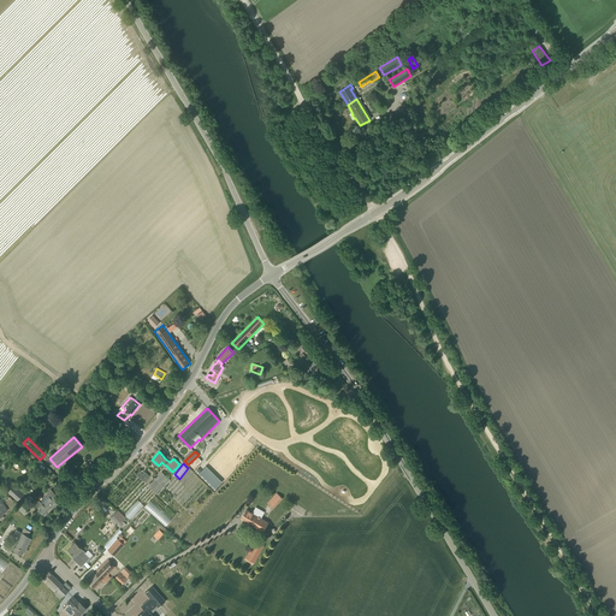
[(197,468),(195,472),(214,490),(217,487),(197,468)]
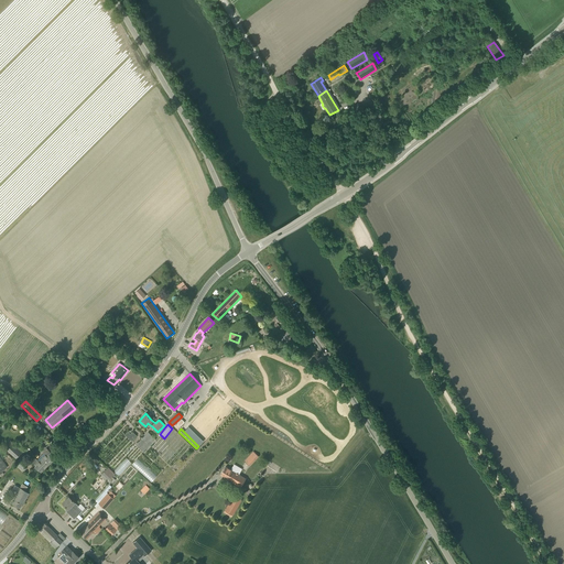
[(143,452),(155,440),(149,432),(137,444),(143,452)]
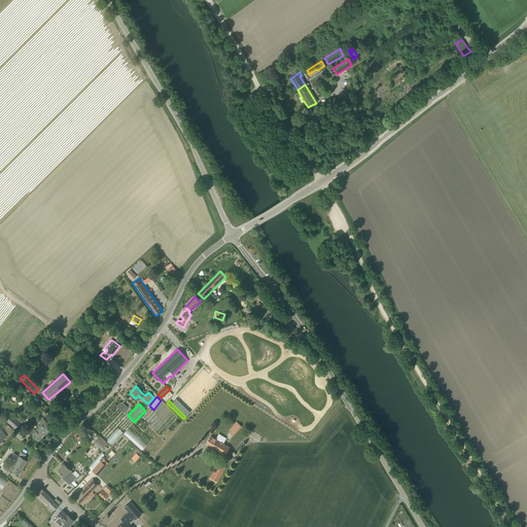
[(9,423),(15,428),(20,423),(11,416),(10,417),(8,414),(2,420),(4,422),(3,422),(6,425),(8,423),(9,423)]
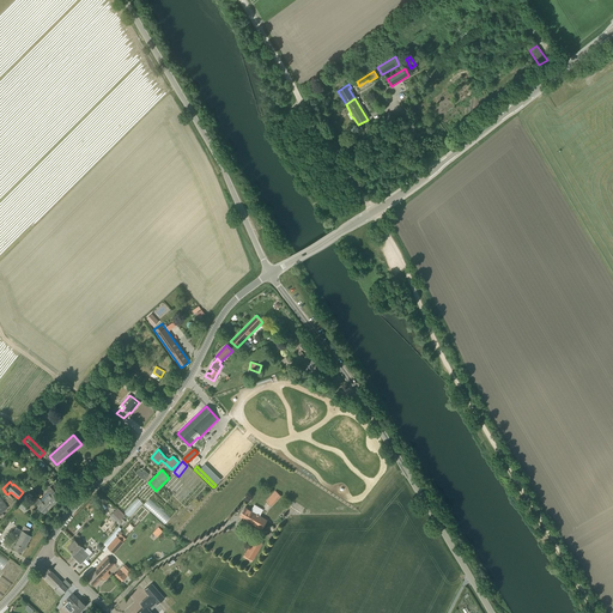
[(41,501),(36,504),(44,514),(61,497),(52,489),(48,492),(49,493),(42,502),(41,501)]
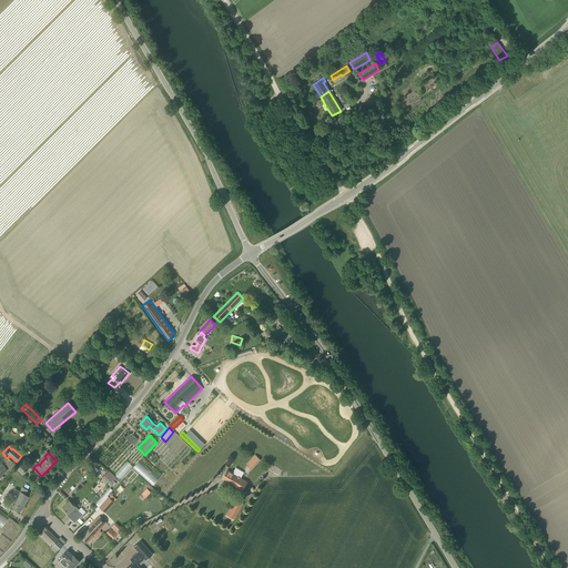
[(255,455),(246,464),(251,469),(261,459),(255,455)]
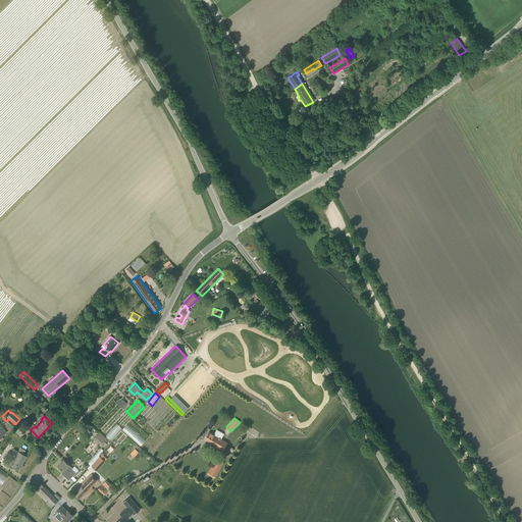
[(105,436),(110,440),(121,427),(117,423),(105,436)]
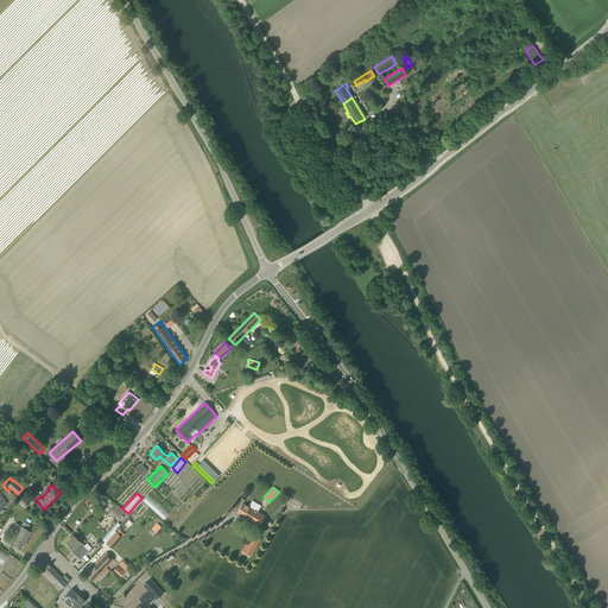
[(143,501),(164,520),(171,513),(149,493),(143,501)]
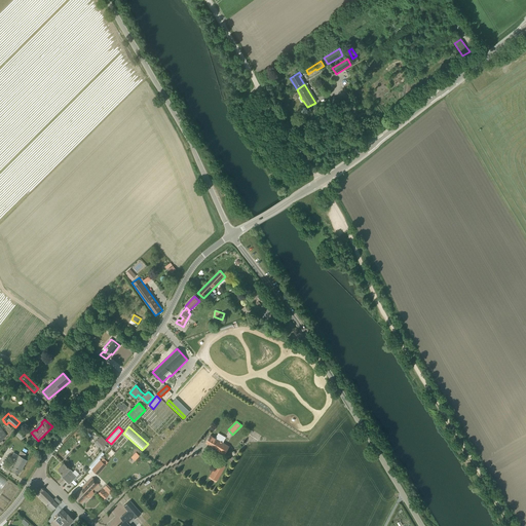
[(95,441),(102,448),(108,442),(101,436),(95,441)]
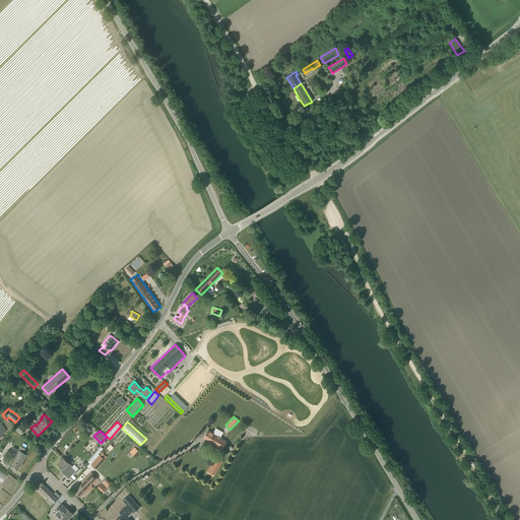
[(222,449),(226,441),(208,431),(203,438),(222,449)]
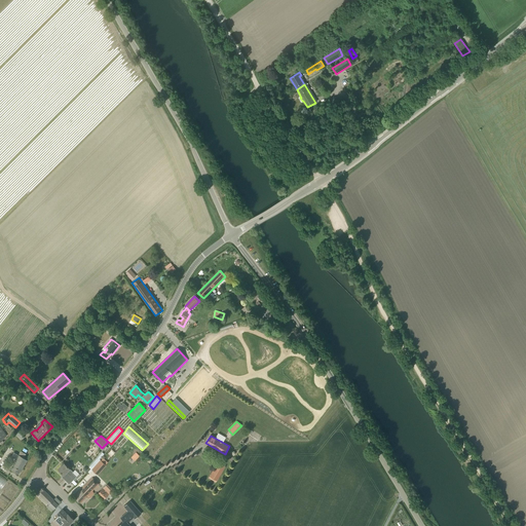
[(17,459),(11,470),(19,474),(27,460),(14,452),(12,456),(17,459)]
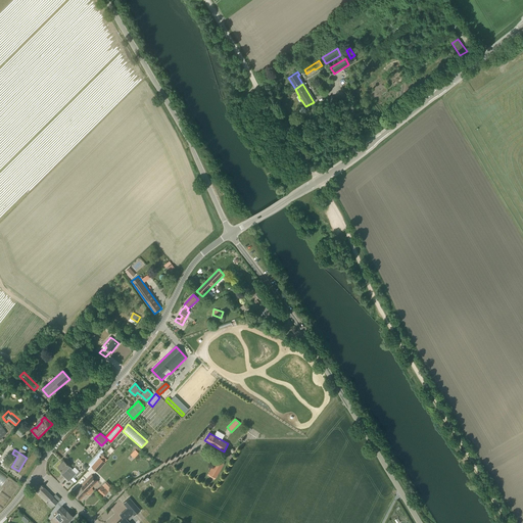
[(135,449),(130,455),(134,458),(139,453),(135,449)]
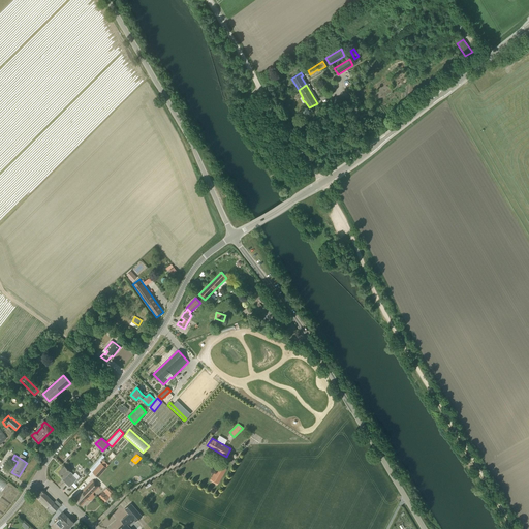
[(101,463),(93,472),(98,477),(106,467),(101,463)]
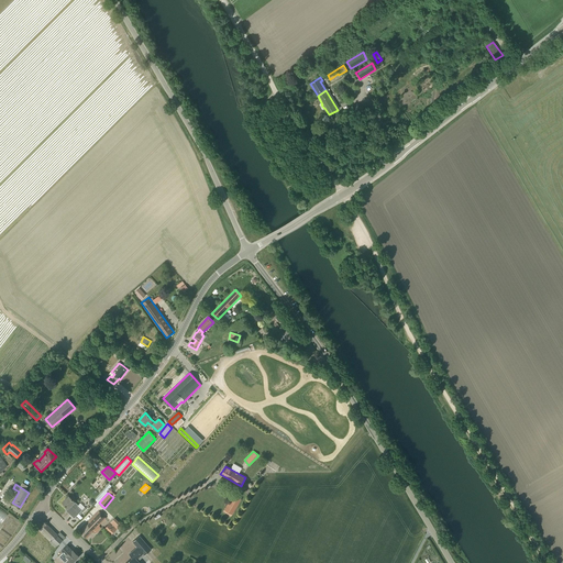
[(233,494),(224,509),(232,514),(242,499),(233,494)]
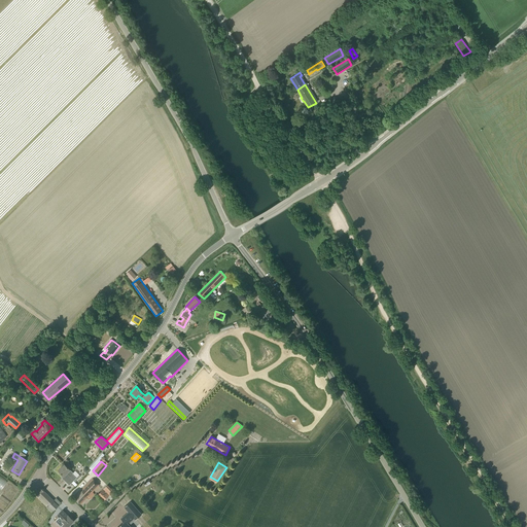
[(59,470),(64,476),(62,478),(70,485),(71,483),(73,481),(76,478),(72,473),(73,472),(65,464),(59,470)]
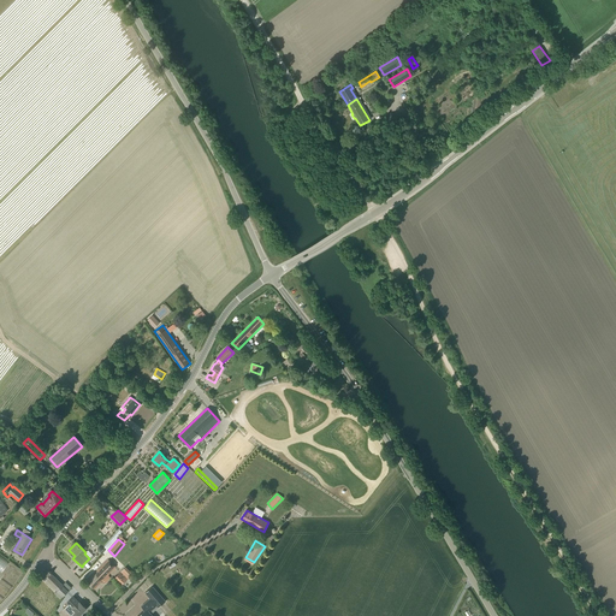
[(110,574),(116,567),(108,560),(96,572),(98,573),(95,575),(94,574),(87,582),(94,590),(102,581),(105,584),(111,578),(107,574),(108,573),(110,574)]
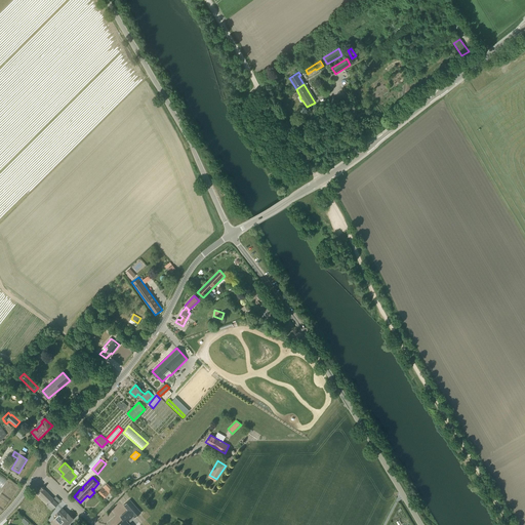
[(37,491),(37,492),(37,493),(37,494),(38,494),(39,493),(49,502),(46,506),(51,510),(54,508),(58,503),(61,500),(55,496),(53,498),(43,489),(44,488),(43,486),(42,487),(41,486),(37,491)]
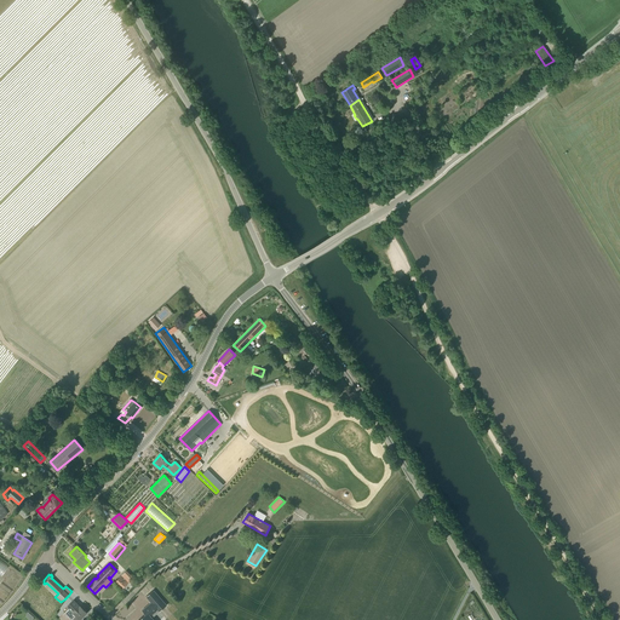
[(124,578),(121,575),(115,581),(122,589),(131,579),(127,575),(124,578)]
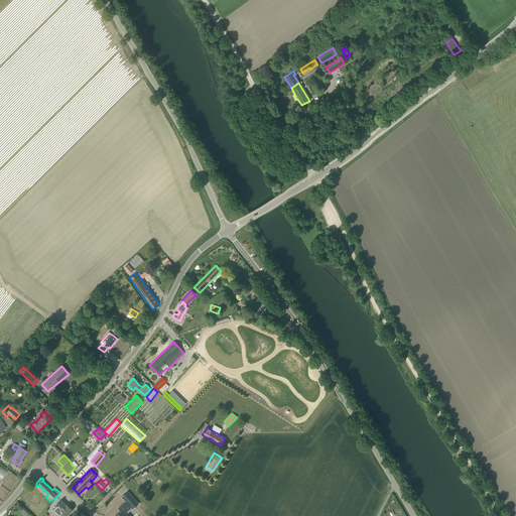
[(128,515),(125,512),(131,507),(133,509),(139,504),(128,491),(122,496),(126,501),(118,508),(121,511),(115,515),(128,515)]
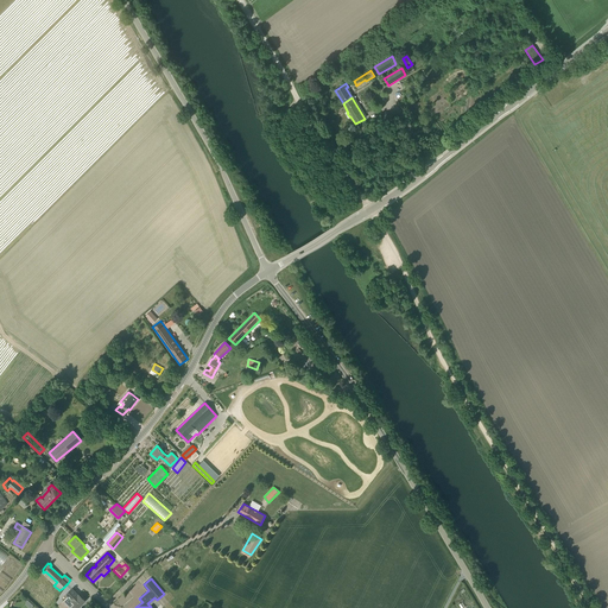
[(68,605),(70,607),(76,607),(78,607),(86,600),(80,594),(78,595),(73,589),(67,595),(68,596),(63,601),(68,606),(68,605)]
